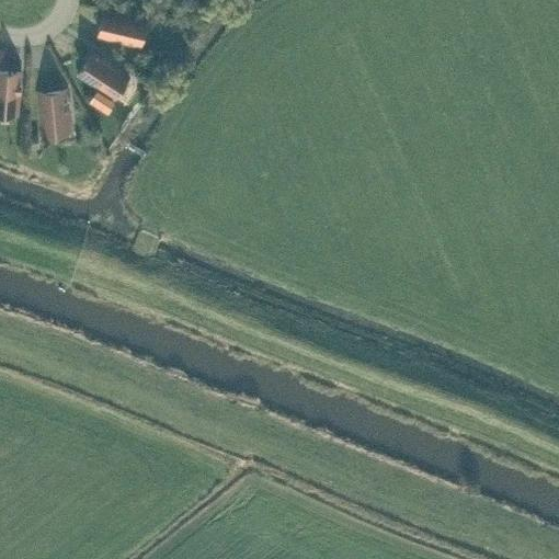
[(106,12),(100,38),(141,48),(148,22),(106,12)]
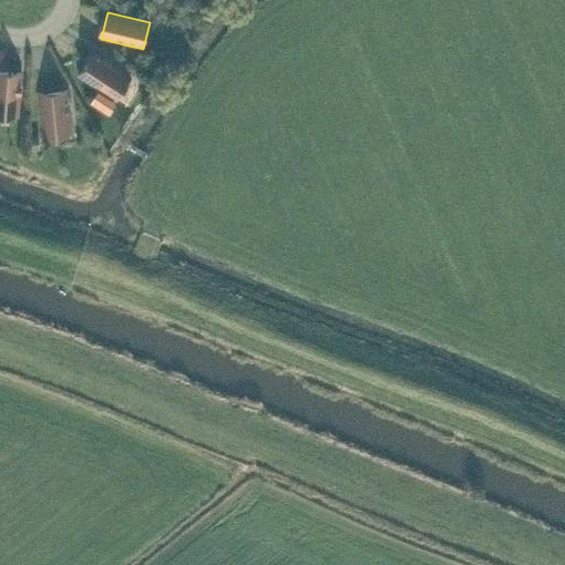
[(126,48),(123,57),(133,59),(135,50),(126,48)]
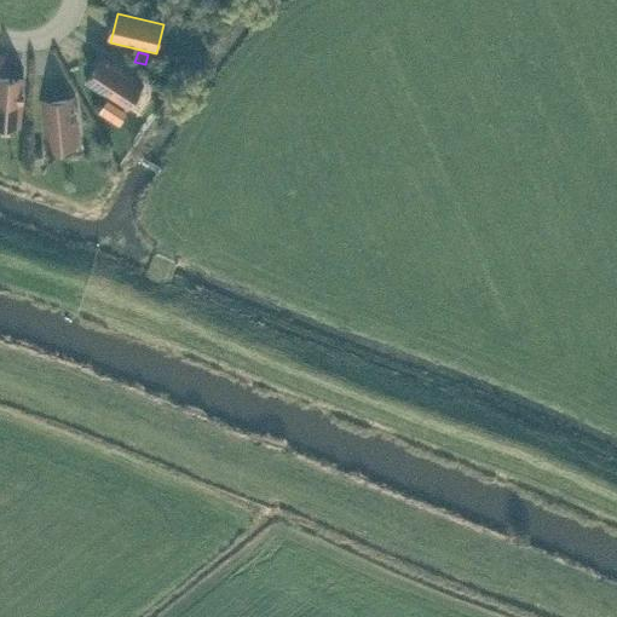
[(105,61),(88,86),(109,99),(127,111),(131,107),(137,110),(146,94),(140,91),(144,86),(105,61)]
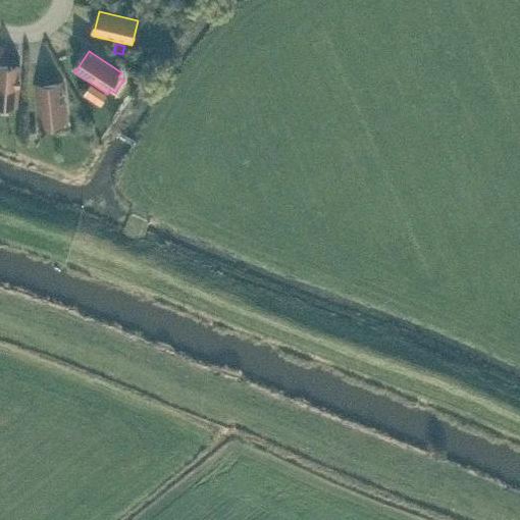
[(149,71),(154,63),(148,59),(142,67),(149,71)]
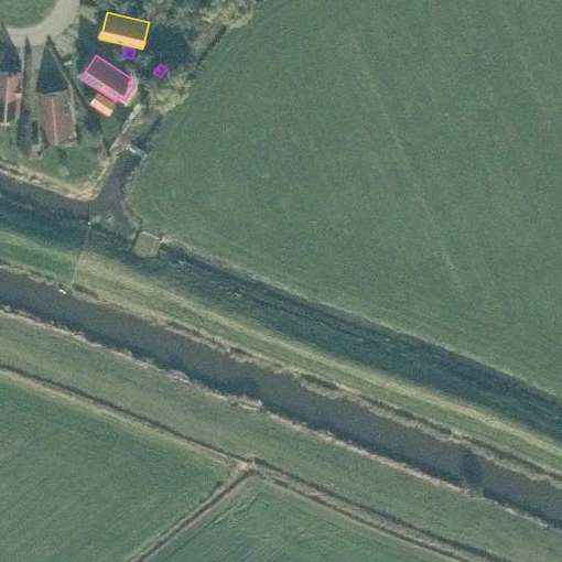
[(0,116),(20,118),(23,75),(0,73),(0,116)]
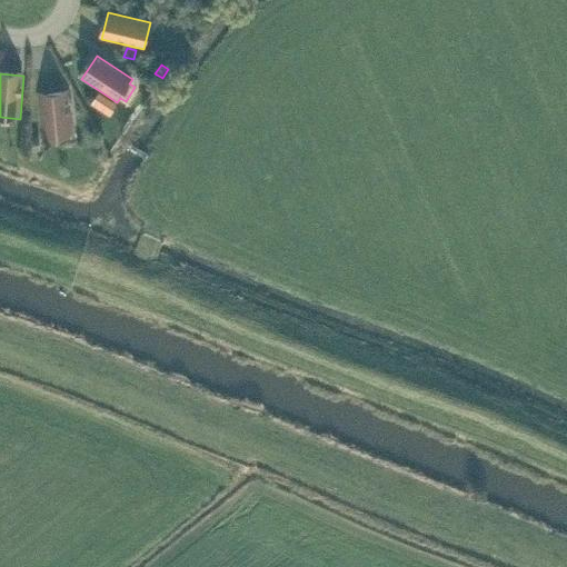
[(100,91),(92,103),(109,115),(117,102),(100,91)]
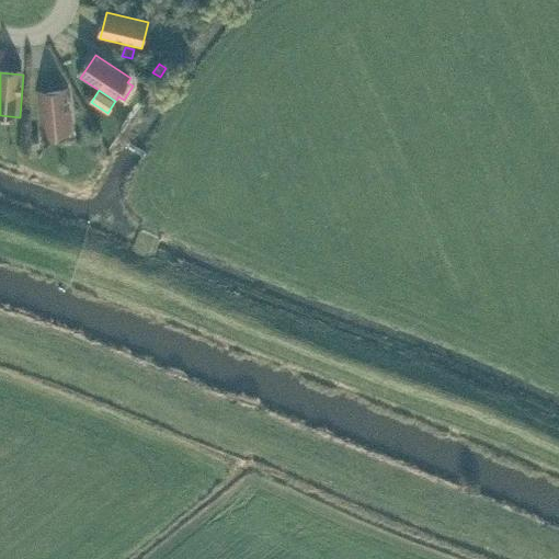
[(40,94),(44,137),(71,135),(67,92),(40,94)]
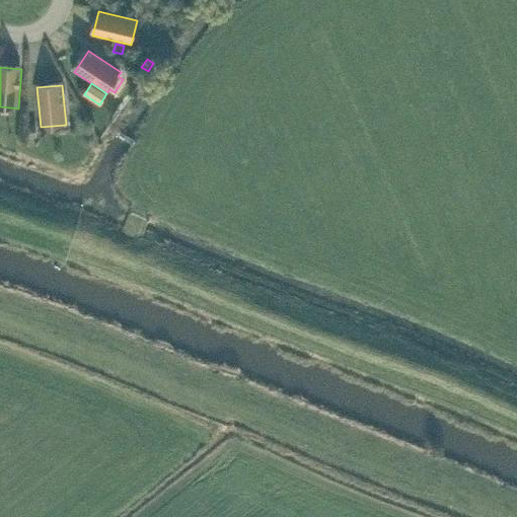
[(27,129),(27,137),(37,137),(37,129),(27,129)]
